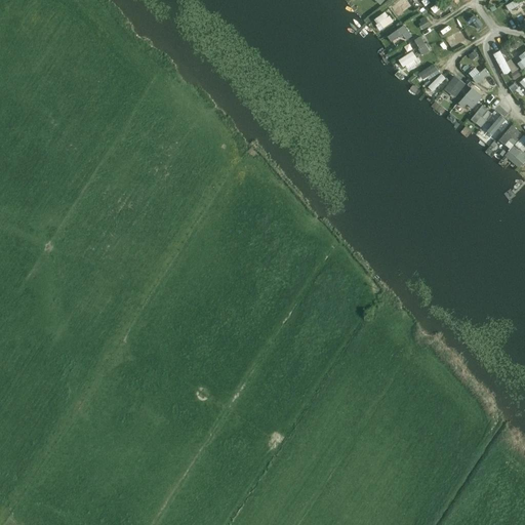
[(399,0),(391,6),(399,16),(413,5),(408,0),(399,0)]
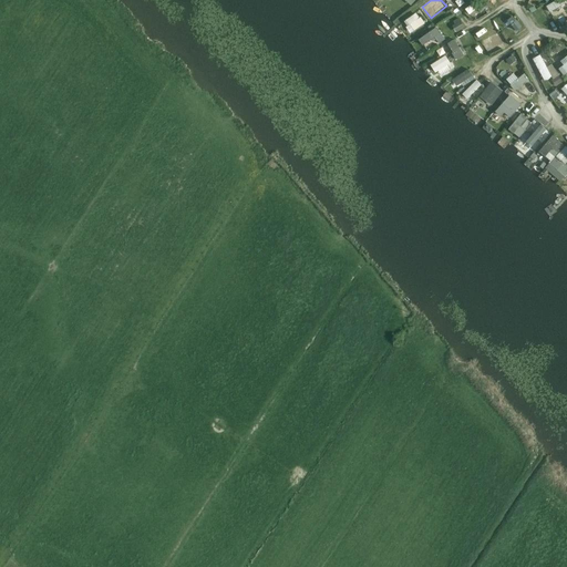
[(550,12),(566,2),(564,0),(554,0),(546,6),(550,12)]
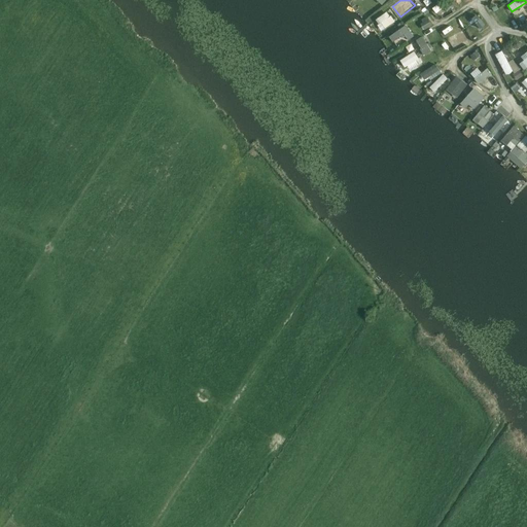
[(480,29),(485,24),(476,14),(470,19),(480,29)]
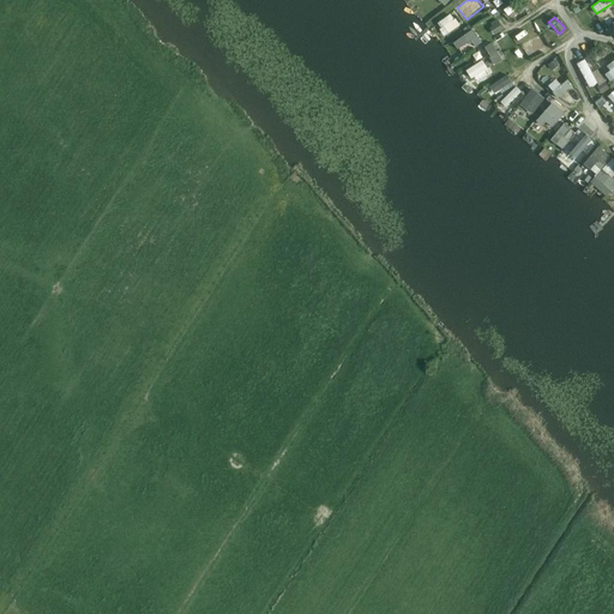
[(489,26),(494,35),(504,30),(499,22),(489,26)]
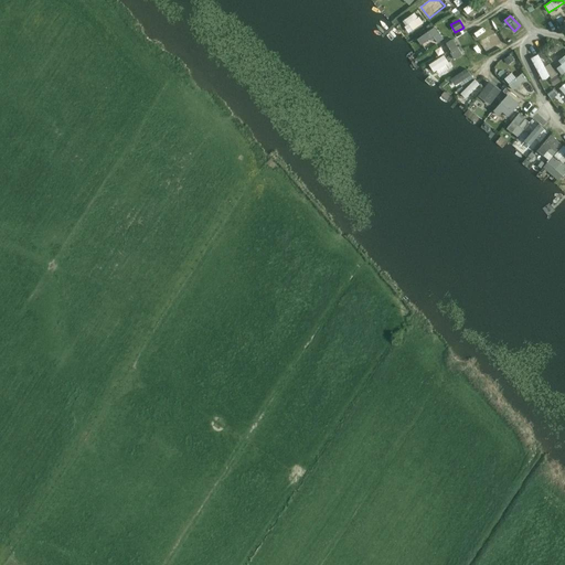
[(438,43),(444,39),(435,25),(417,39),(420,44),(434,35),(438,43)]
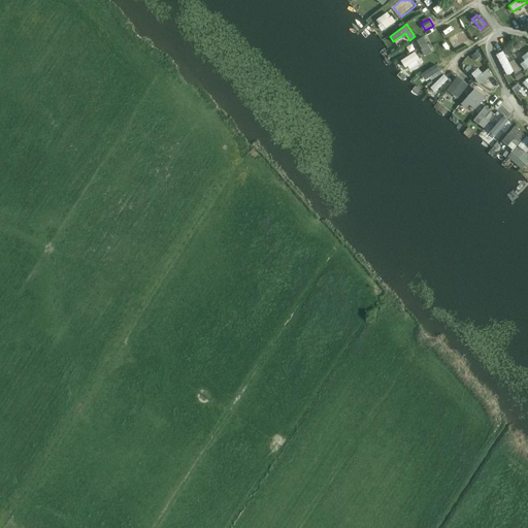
[(466,31),(454,35),(456,40),(467,36),(466,31)]
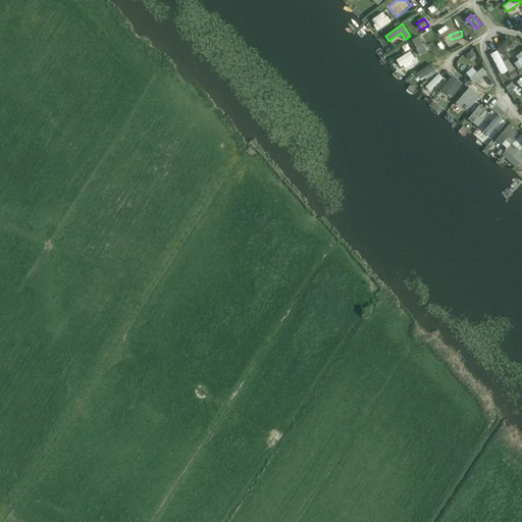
[(412,41),(421,54),(427,50),(418,36),(412,41)]
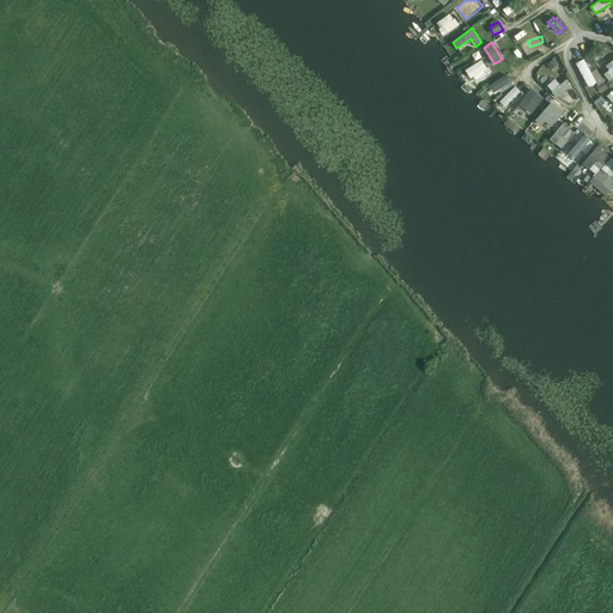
[(601,43),(595,52),(602,56),(608,49),(601,43)]
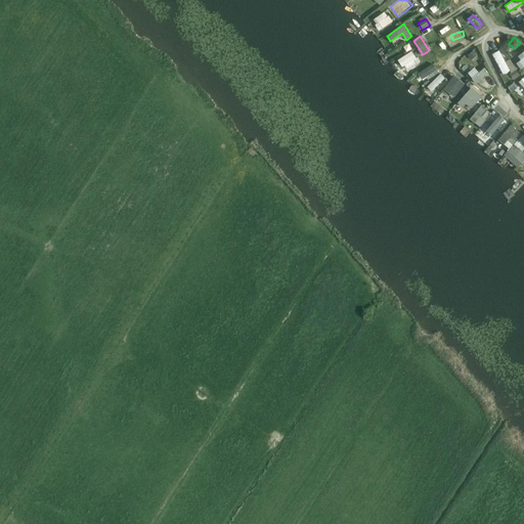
[(446,39),(436,44),(442,55),(452,50),(446,39)]
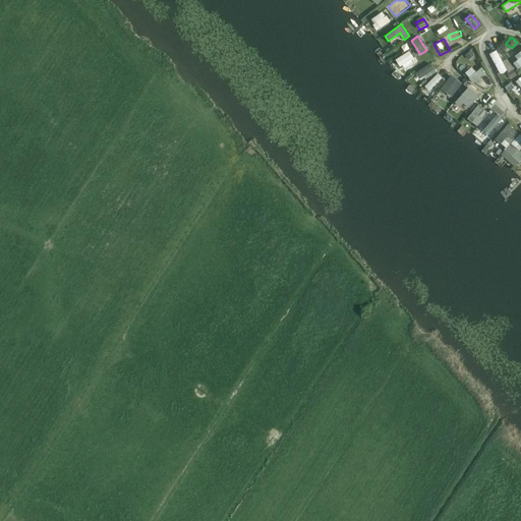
[(489,53),(500,74),(507,70),(510,78),(517,74),(509,57),(503,60),(497,49),(489,53)]
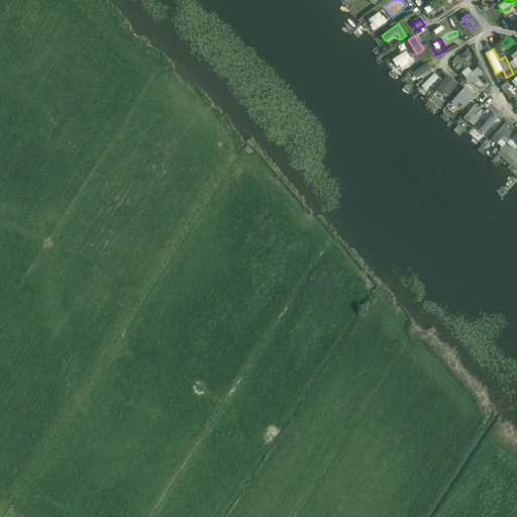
[(516,49),(507,58),(515,68),(516,66),(516,49)]
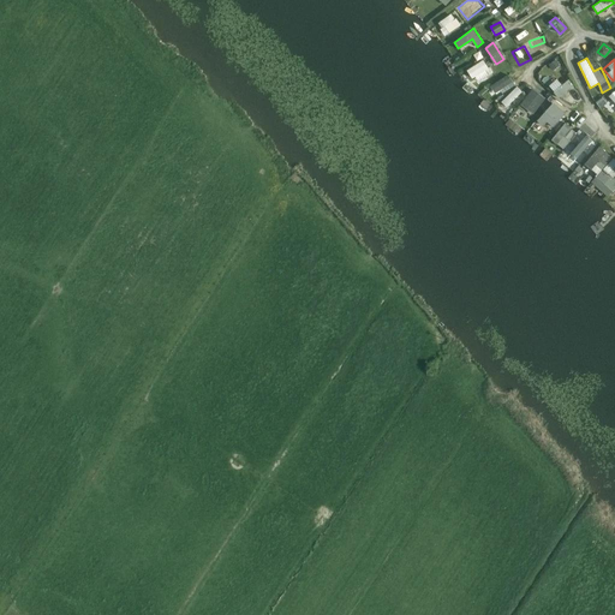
[(467,67),(471,78),(482,75),(483,78),(491,75),(487,60),(467,67)]
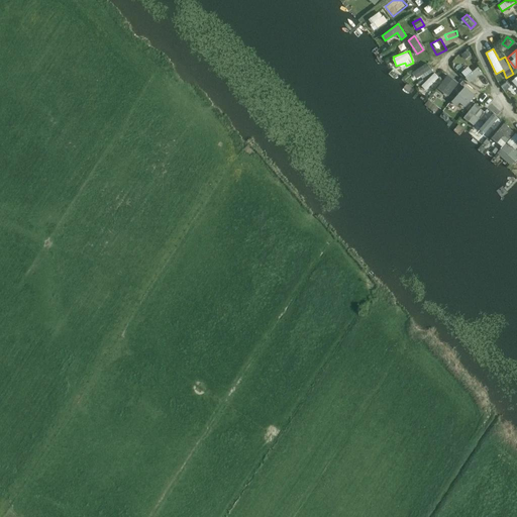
[(427,63),(412,72),(417,81),(432,71),(427,63)]
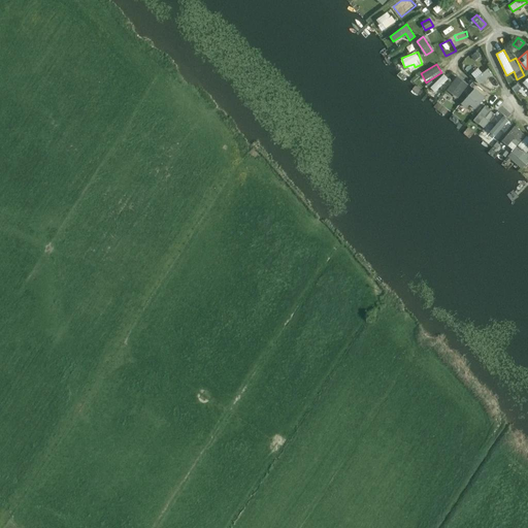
[(489,68),(483,72),(479,67),(471,73),(480,84),(493,73),(489,68)]
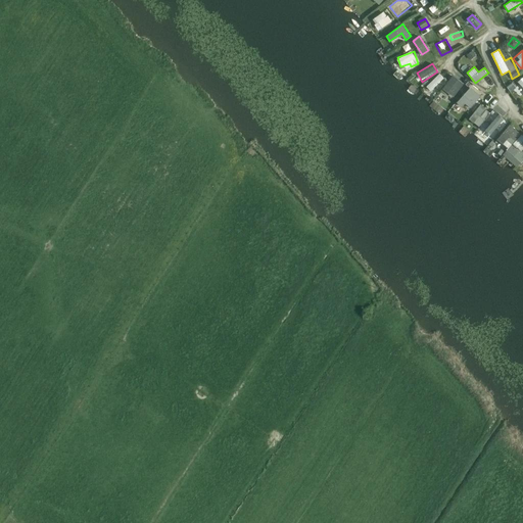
[(426,86),(431,91),(444,78),(439,73),(426,86)]
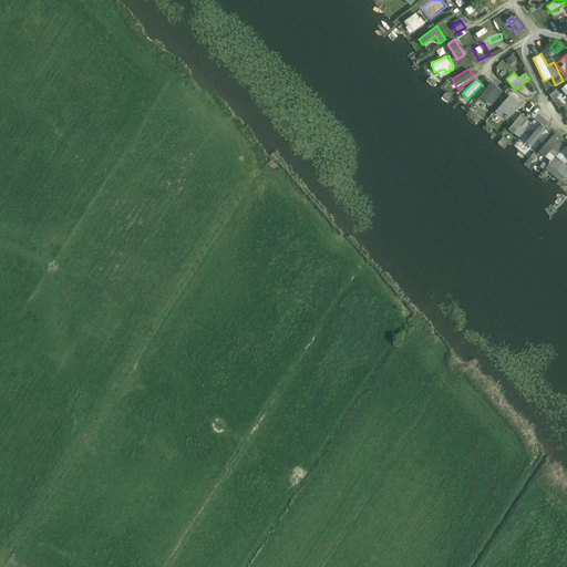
[(480,96),(492,105),(503,91),(491,81),(480,96)]
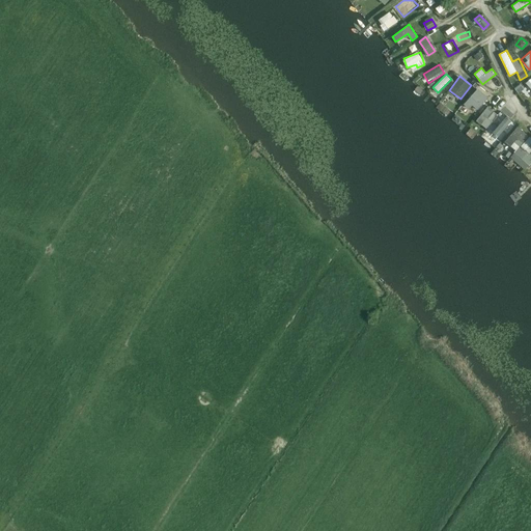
[(469,109),(472,105),(478,110),(488,98),(477,88),(464,104),(469,109)]
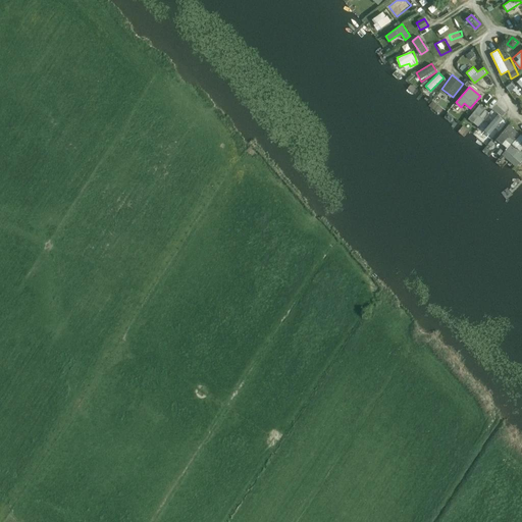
[(477,125),(489,112),(480,104),(468,117),(477,125)]
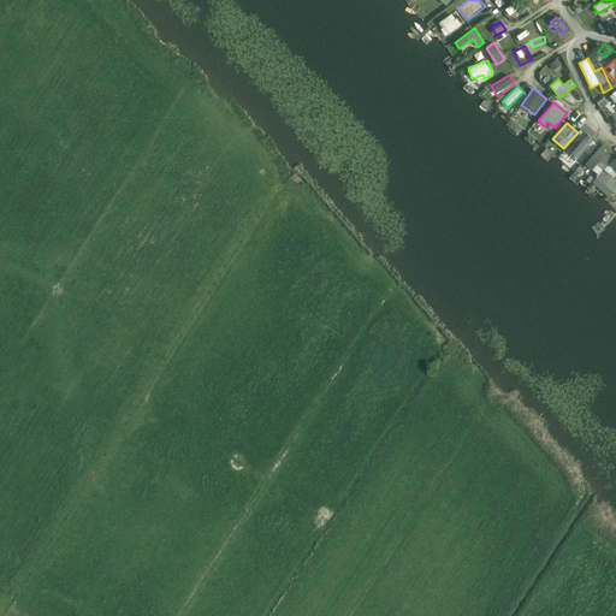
[(585,144),(596,132),(586,123),(574,134),(585,144)]
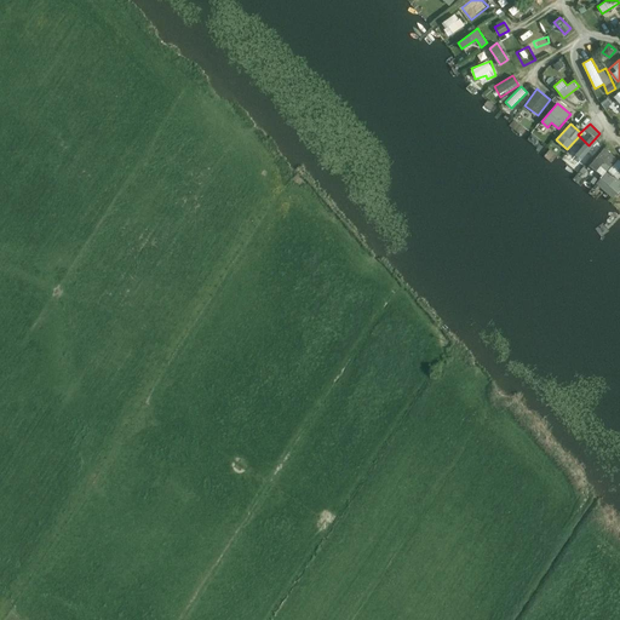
[(573,144),(569,155),(584,159),(586,148),(573,144)]
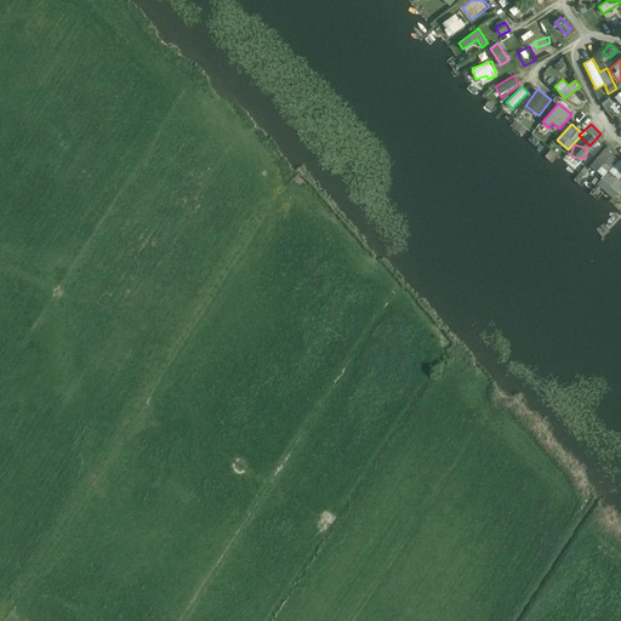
[(620,182),(608,171),(619,158),(605,147),(584,174),(615,199),(620,191),(620,182)]
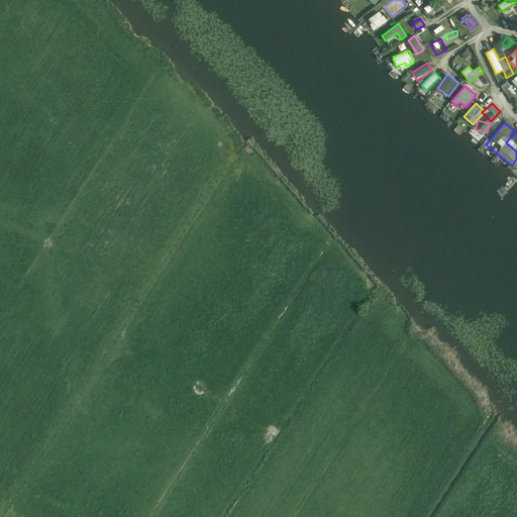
[(508,141),(516,148),(516,147),(516,132),(508,141)]
